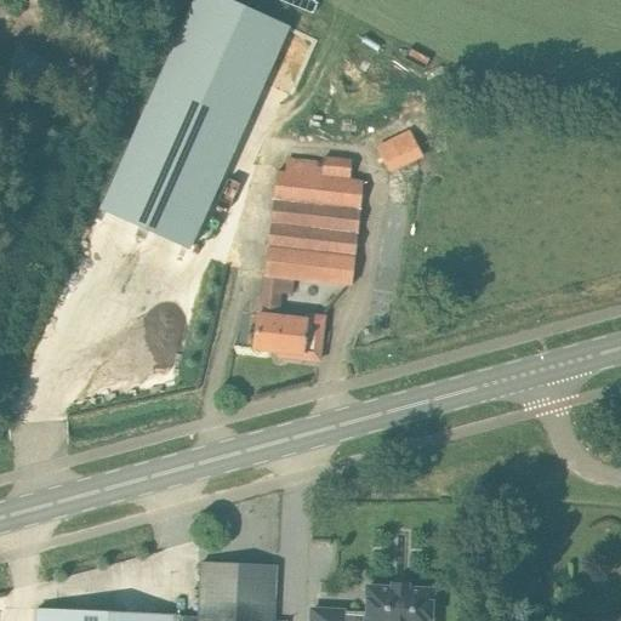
[(189,249),(288,27),(226,0),(193,0),(101,209),(189,249)]
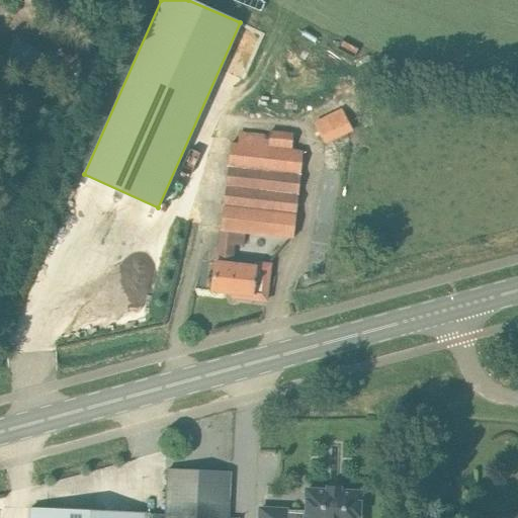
[(354,133),(342,108),(314,122),(326,146),(354,133)]
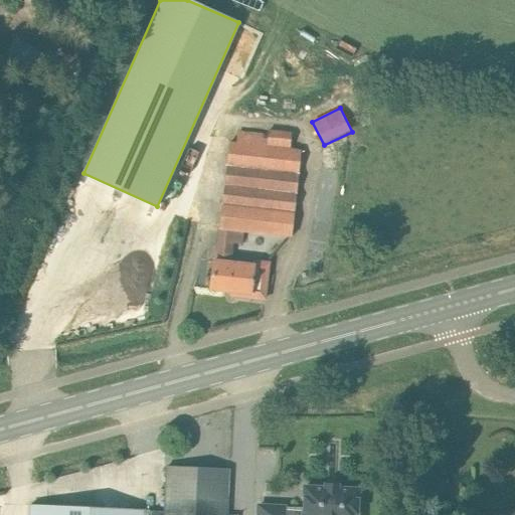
[(289,148),(291,132),(268,129),(266,139),(237,136),(235,141),(228,141),(213,261),(209,289),(235,292),(234,296),(266,299),(271,263),(252,261),(252,266),(231,263),(234,243),(242,245),(245,231),(291,237),(301,150),(289,148)]
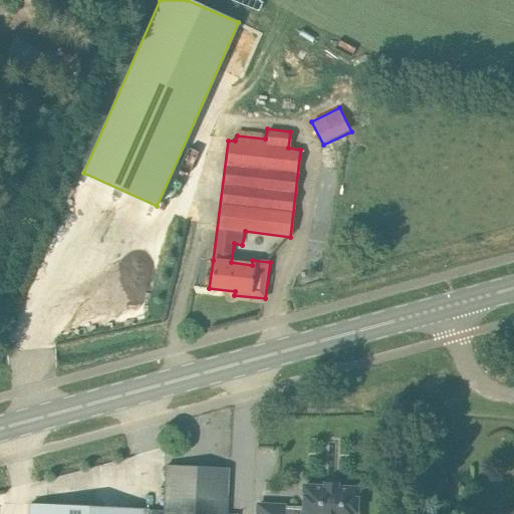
[(227,513),(230,469),(166,466),(164,511),(30,505),(29,513),(227,513)]
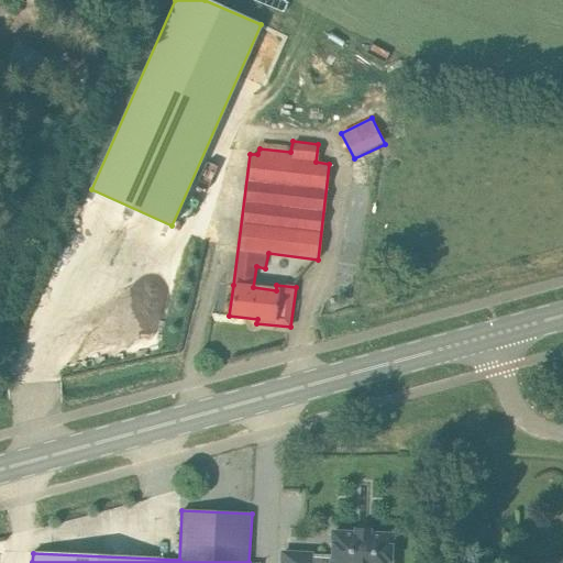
[(389,562),(392,534),(332,532),(331,554),(283,552),(282,562),(389,562)]
